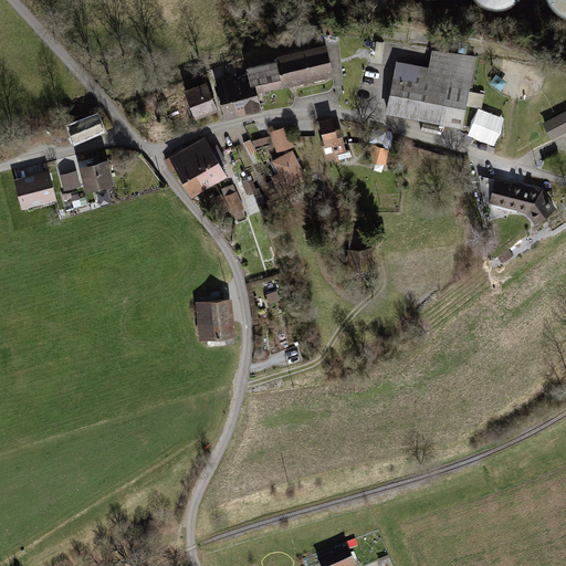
[(565,0),(551,0),(554,4),(563,11),(565,12),(565,0)]
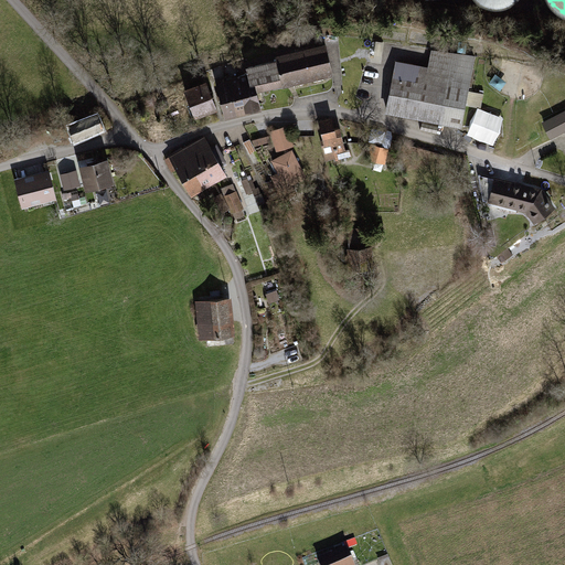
[(256,73),(259,89),(334,74),(329,44),(277,54),(278,60),(247,66),(248,74),(256,73)]
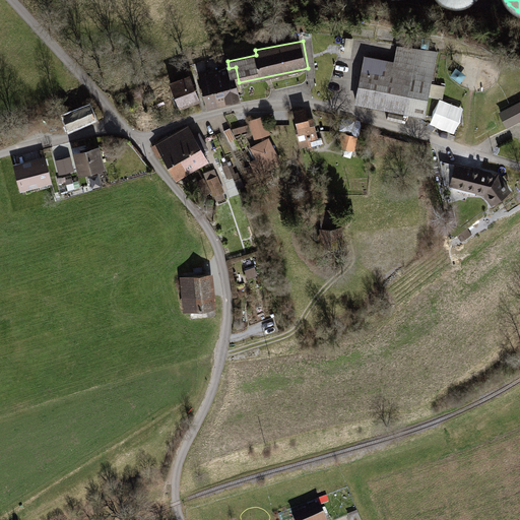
[(396,61),(365,55),(355,104),(426,116),(437,52),(398,46),(396,61)]
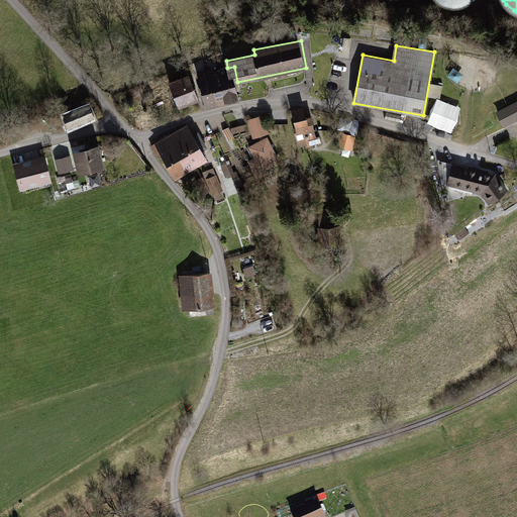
[(237,82),(234,67),(227,68),(222,69),(228,102),(241,100),(237,82)]
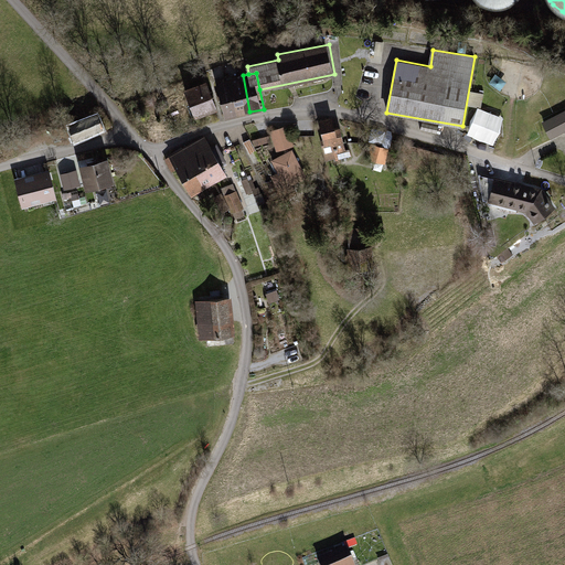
[(249,112),(243,75),(230,77),(236,115),(249,112)]
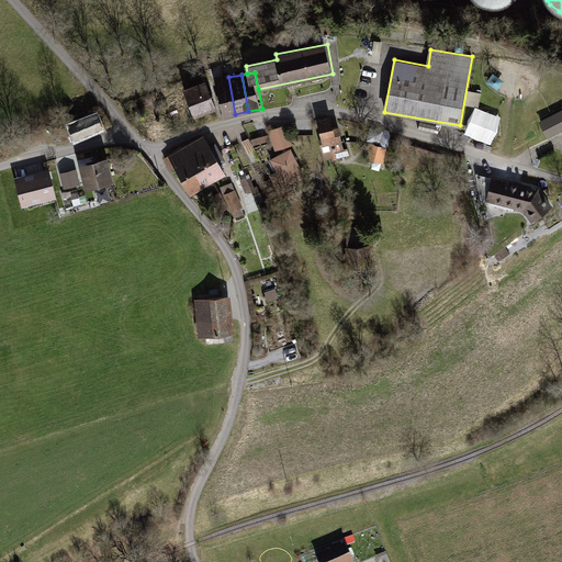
[(235,114),(228,77),(214,80),(222,116),(235,114)]
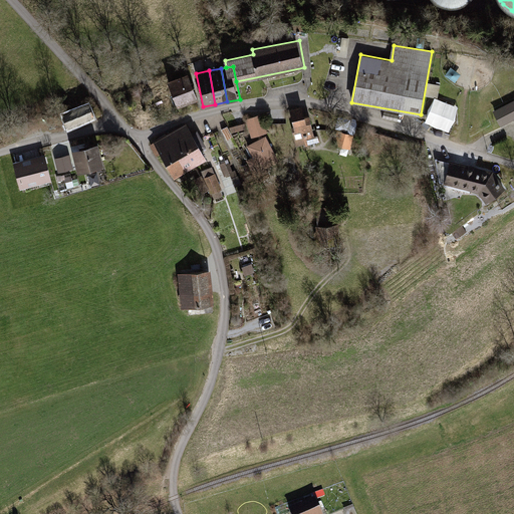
[(188,73),(169,80),(178,105),(197,98),(188,73)]
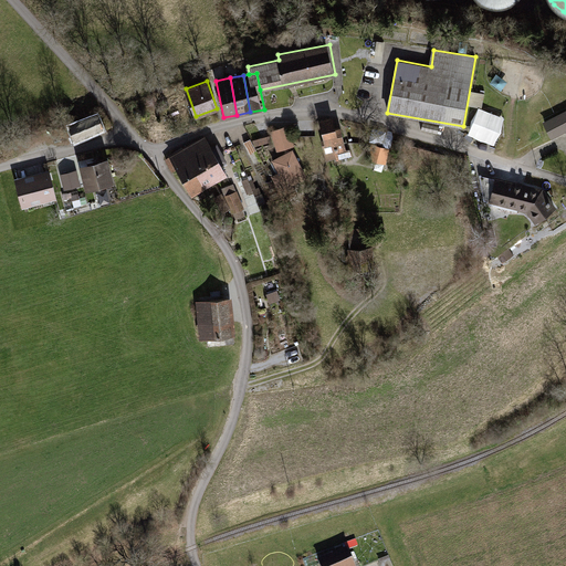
[(496,144),(505,116),(478,106),(468,135),(496,144)]
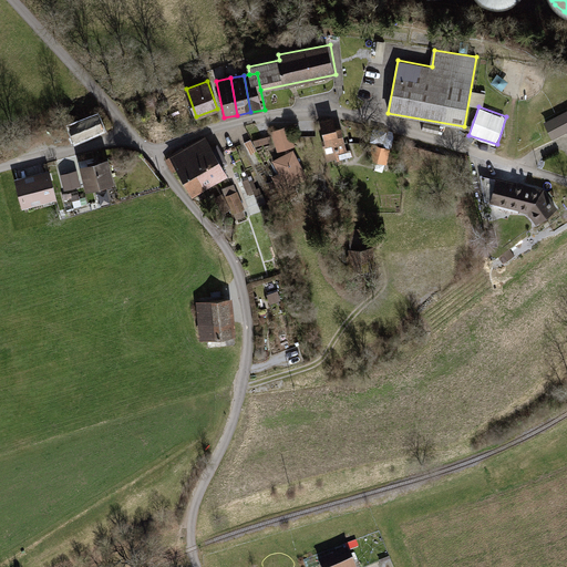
[(566,110),(544,122),(552,138),(566,131),(566,110)]
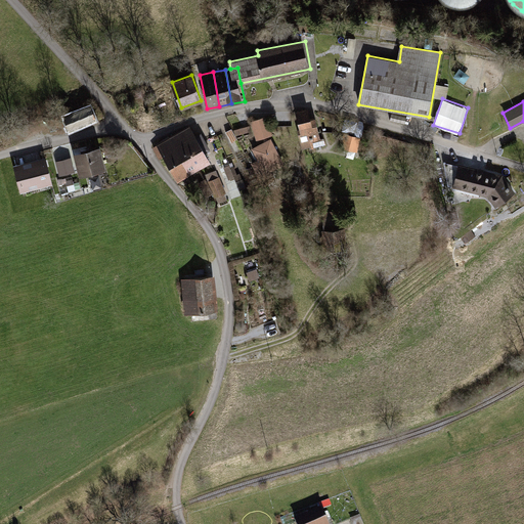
[(91,102),(61,115),(68,130),(97,119),(91,102)]
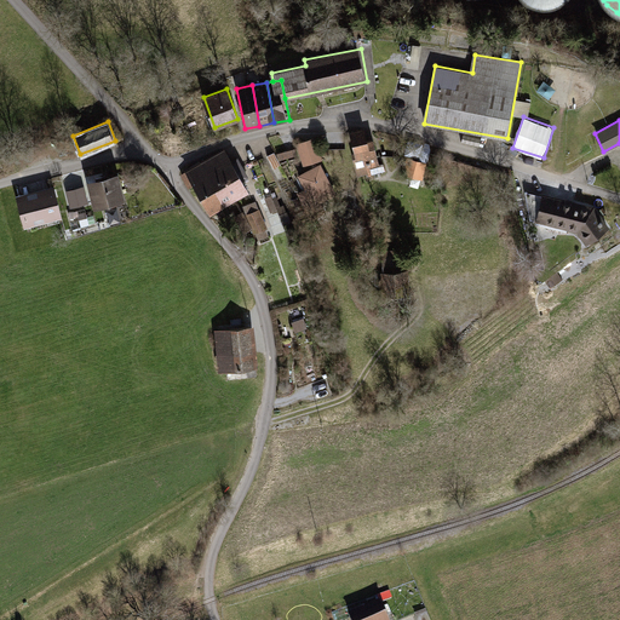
[(368,127),(349,132),(359,177),(368,174),(367,167),(377,165),(368,127)]
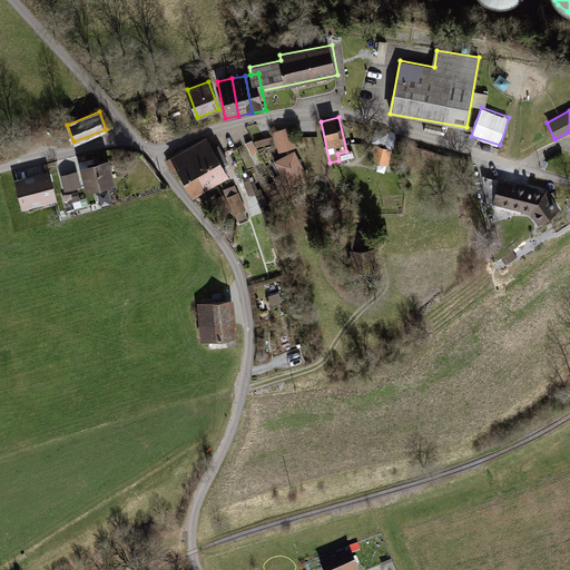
[(290,127),(273,134),(279,154),(297,148),(290,127)]
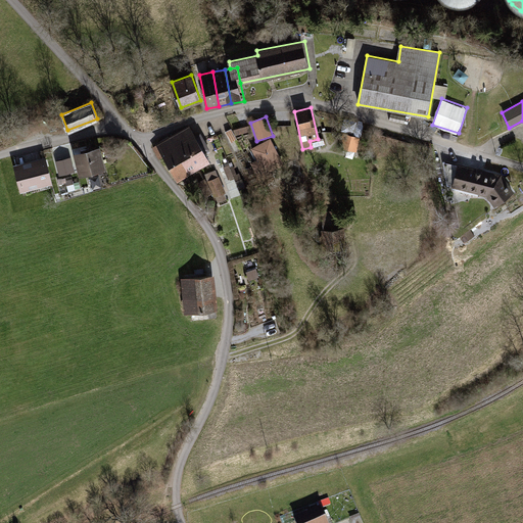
[(231,139),(251,130),(247,123),(228,132),(231,139)]
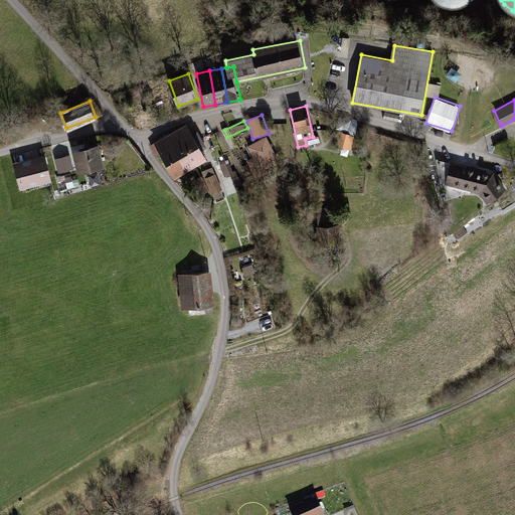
[(177,128),(198,165),(208,160),(187,122),(177,128)]
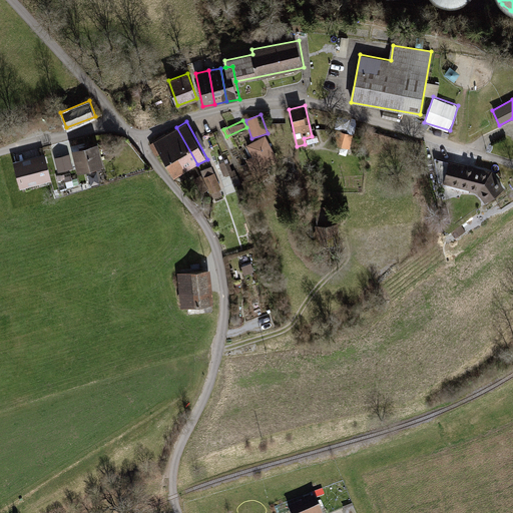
[(165,133),(186,170),(197,164),(176,127),(165,133)]
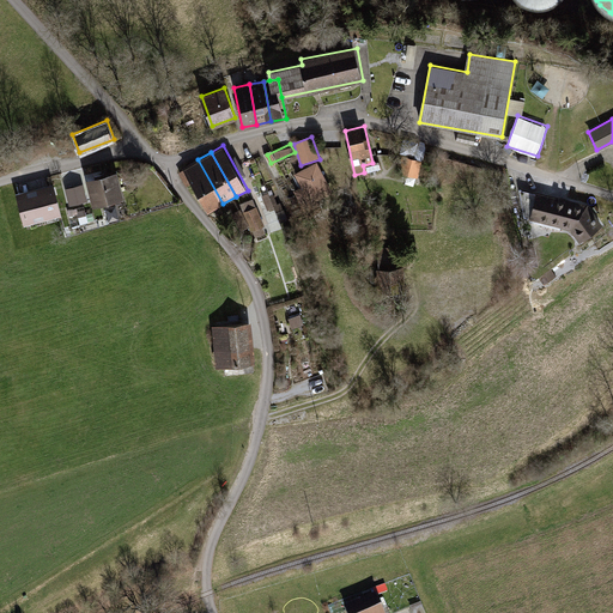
[(223,204),(198,159),(178,170),(187,186),(193,183),(208,212),(223,204)]
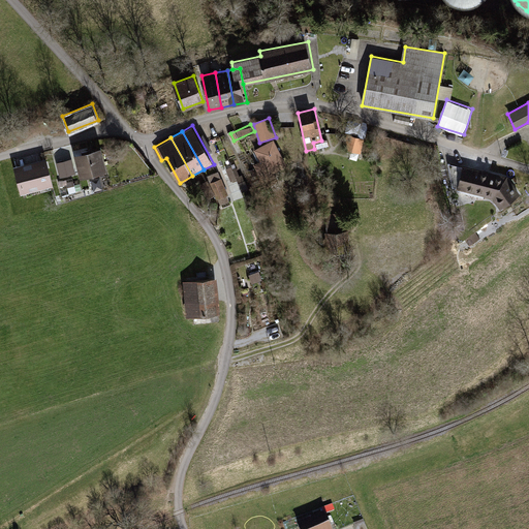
[(288,167),(273,141),(254,151),(260,162),(252,166),(260,182),(288,167)]
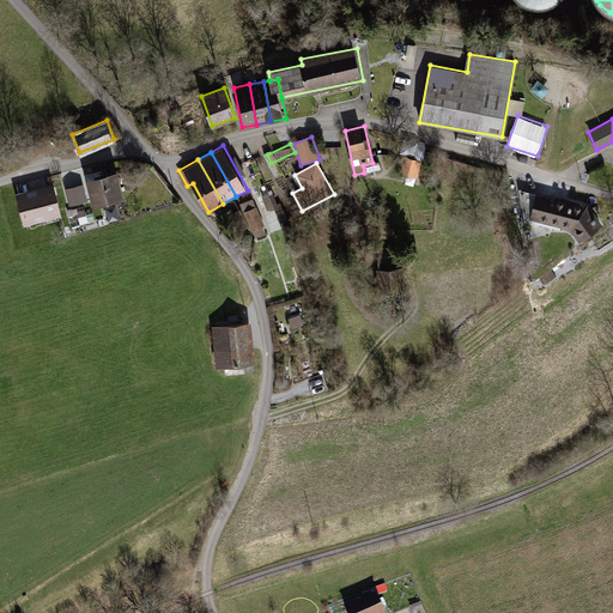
[(116,171),(86,180),(92,204),(122,196),(116,171)]
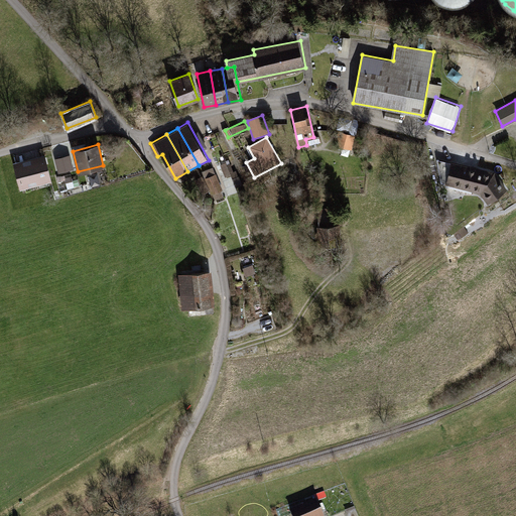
[(43,155),(13,163),(20,187),(50,179),(43,155)]
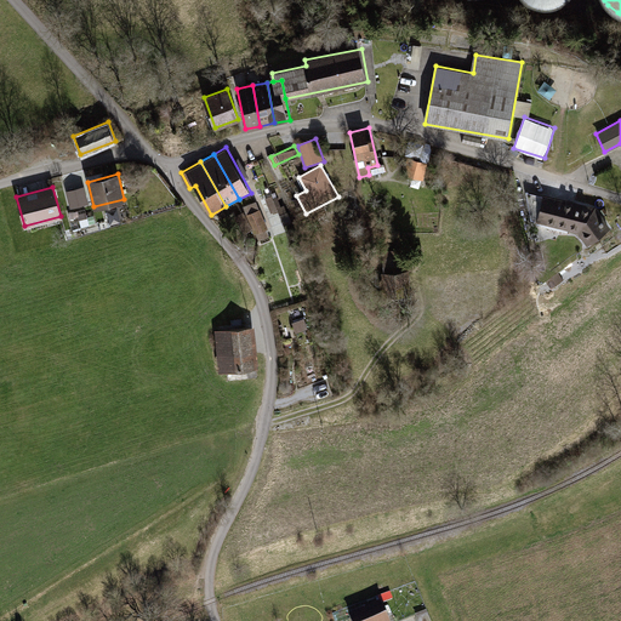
[(278,194),(267,199),(272,214),(278,211),(284,226),(294,222),(286,204),(281,205),(278,194)]
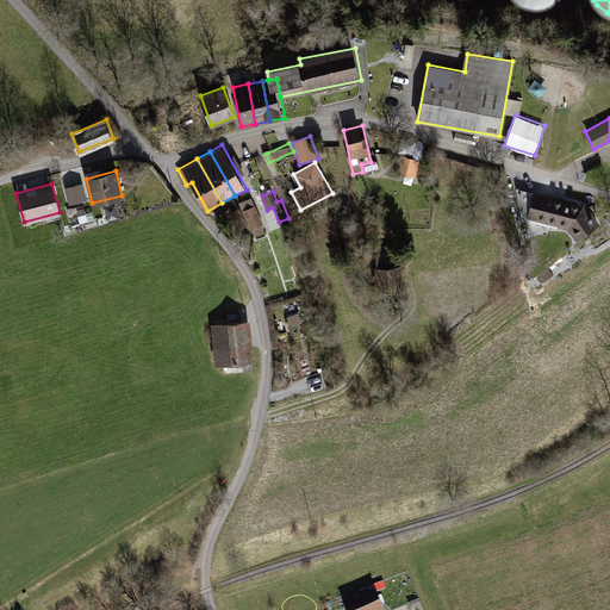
[(584,201),(534,192),(528,221),(570,229),(580,243),(602,228),(584,201)]
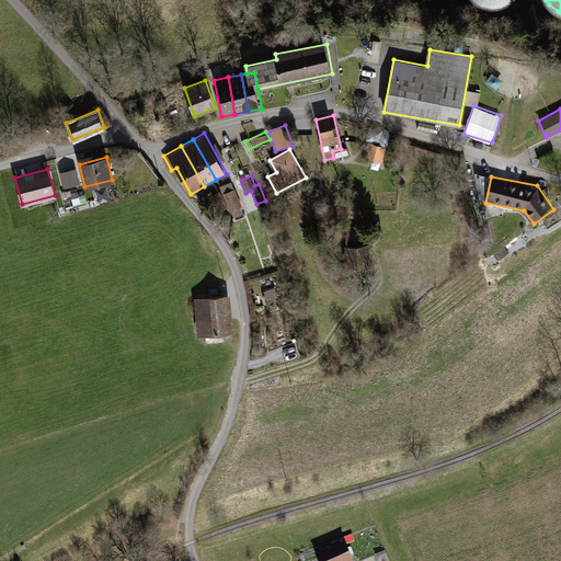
[(231,183),(221,186),(224,193),(214,197),(220,212),(230,208),(233,218),(243,215),(231,183)]
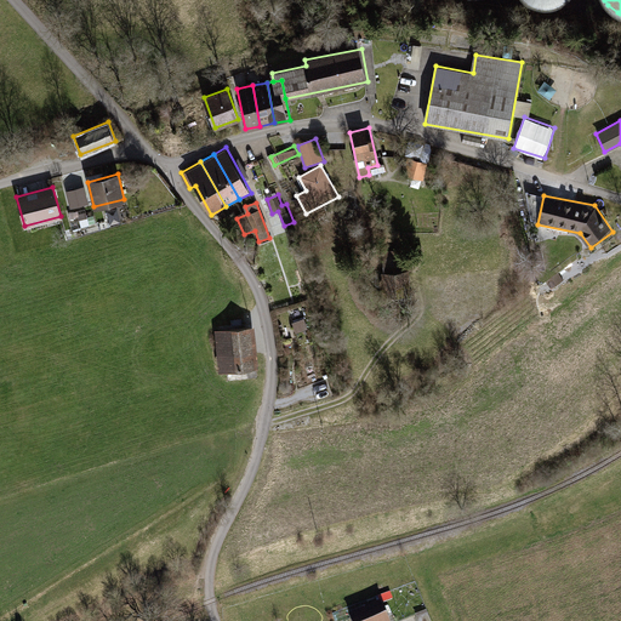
[(308,323),(295,326),(297,337),(311,334),(308,323)]
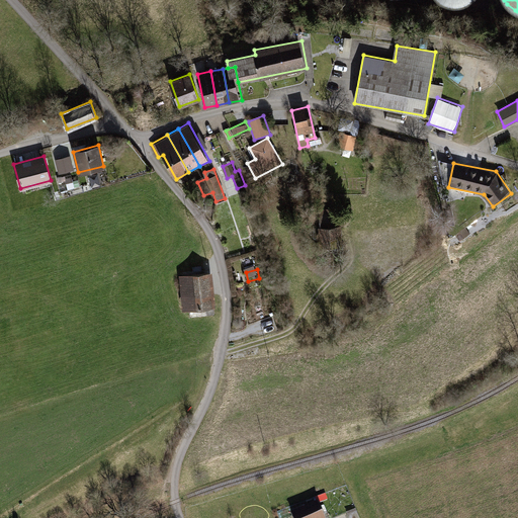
[(216,278),(183,280),(187,315),(219,312),(216,278)]
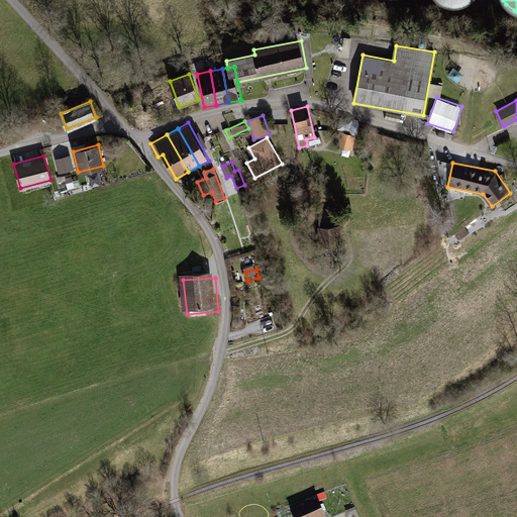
[(322,516),(317,503),(290,514),(291,516),(322,516)]
